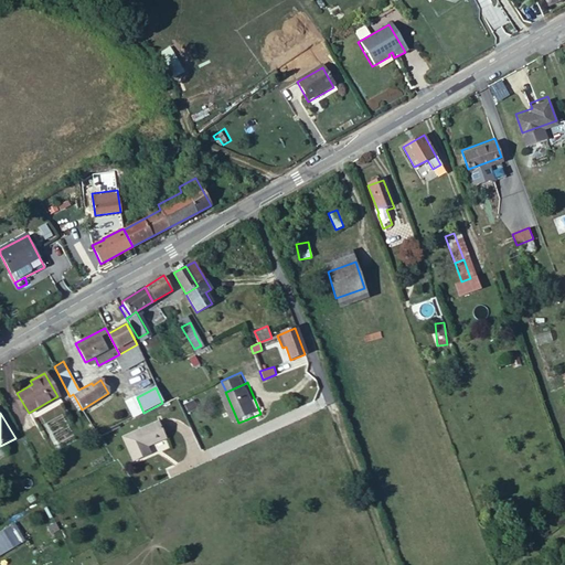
[(121,439),(132,464),(148,456),(145,448),(163,439),(156,423),(121,439)]
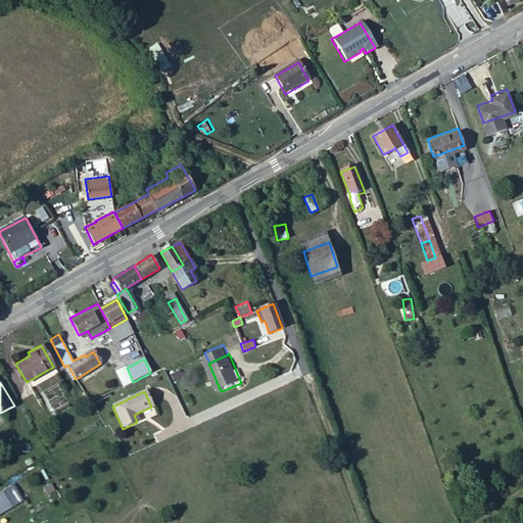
[(3,494),(0,495),(0,516),(11,510),(3,494)]
